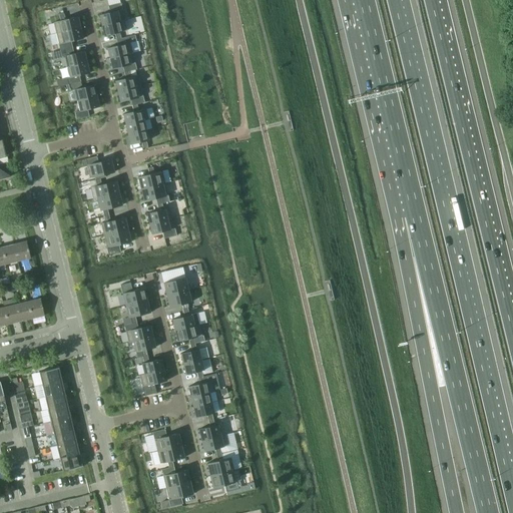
[(108,6),(109,13),(117,11),(122,10),(120,3),(108,6)]
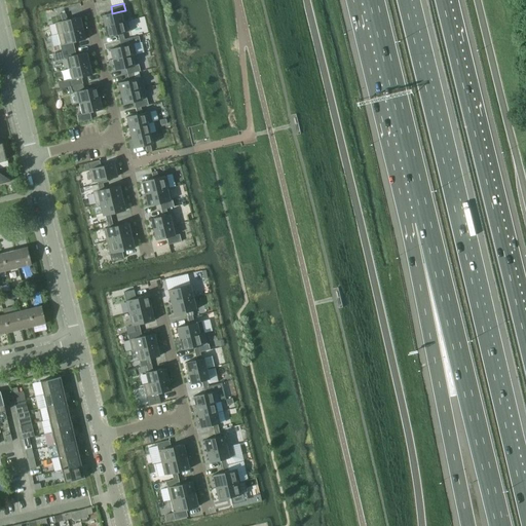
[(122,22),(120,11),(112,13),(101,15),(104,27),(122,22)]
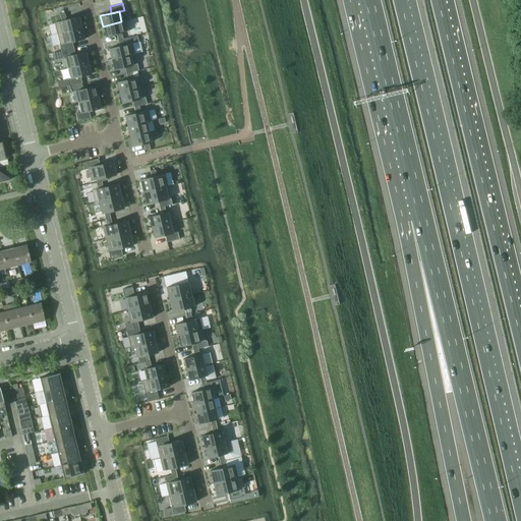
[(78,17),(66,20),(61,21),(54,22),(56,34),(81,29),(78,17)]
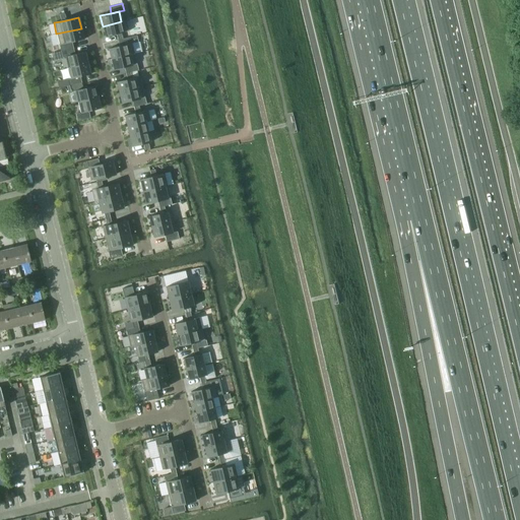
[(126,20),(121,21),(103,26),(105,37),(116,35),(121,33),(129,31),(126,20)]
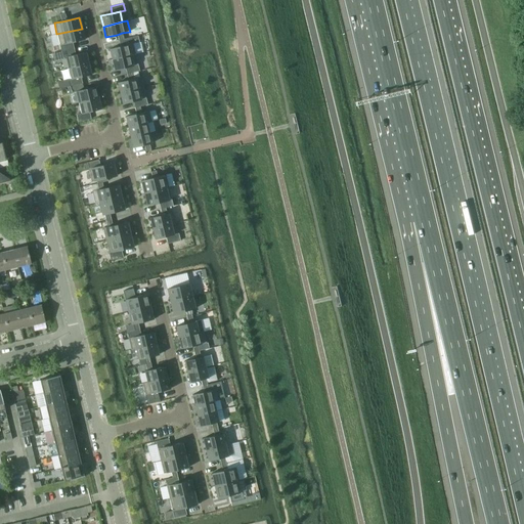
[(56,34),(50,36),(52,45),(59,44),(59,46),(72,43),(84,40),(82,29),(56,34)]
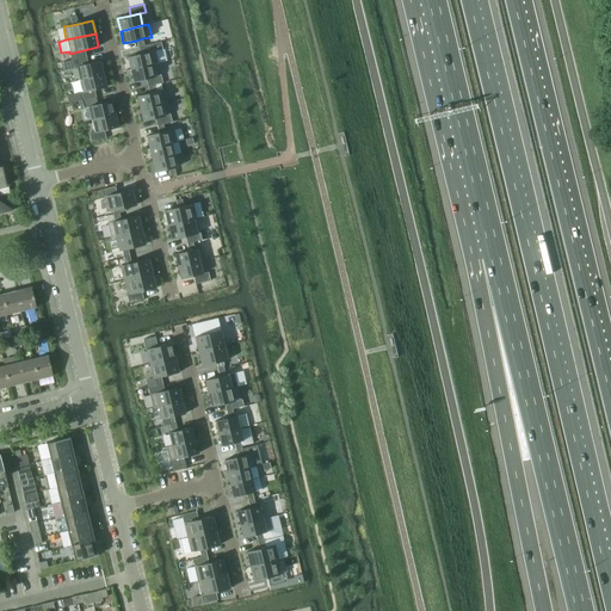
[(144,45),(139,48),(140,55),(155,51),(161,49),(160,42),(144,45)]
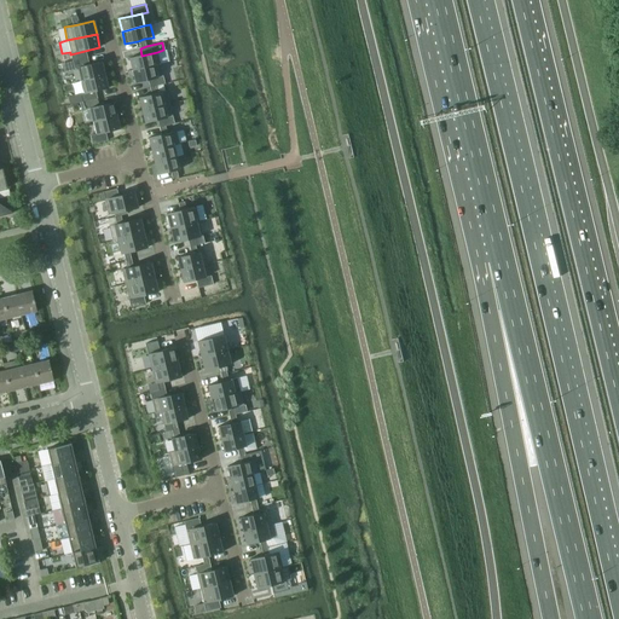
[(87,58),(85,51),(70,55),(71,62),(87,58)]
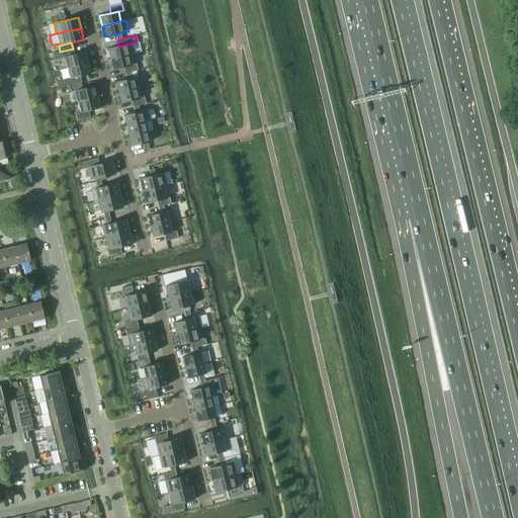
[(134,54),(132,44),(118,47),(107,49),(110,60),(134,54)]
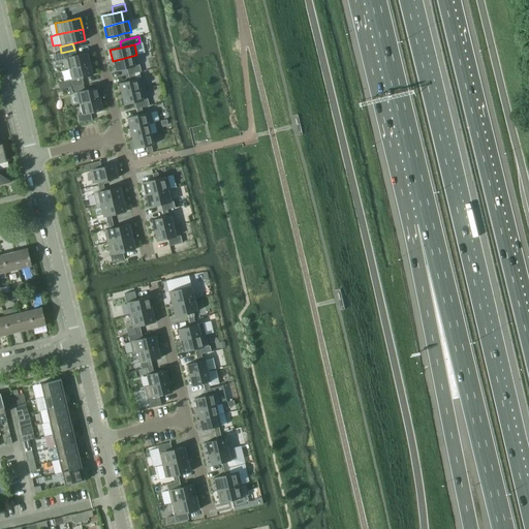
[(75,56),(74,50),(61,53),(63,59),(66,58),(75,56)]
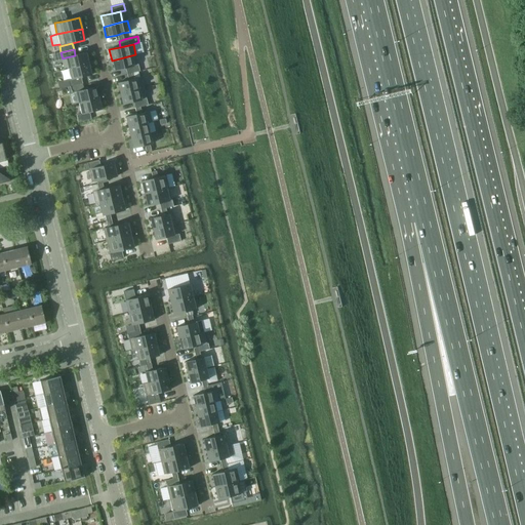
[(85,52),(75,55),(66,57),(68,69),(88,64),(85,52)]
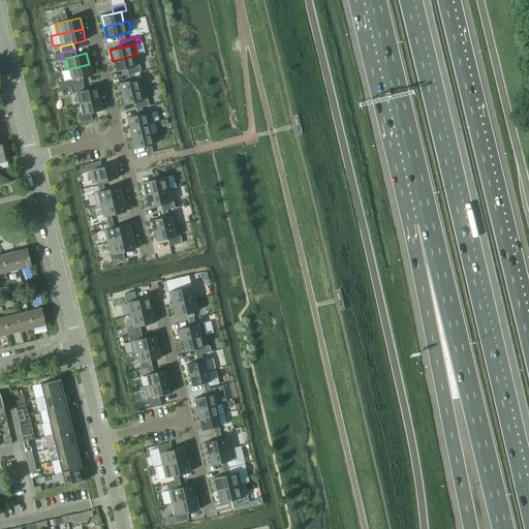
[(139,66),(136,55),(113,61),(115,71),(126,69),(139,66)]
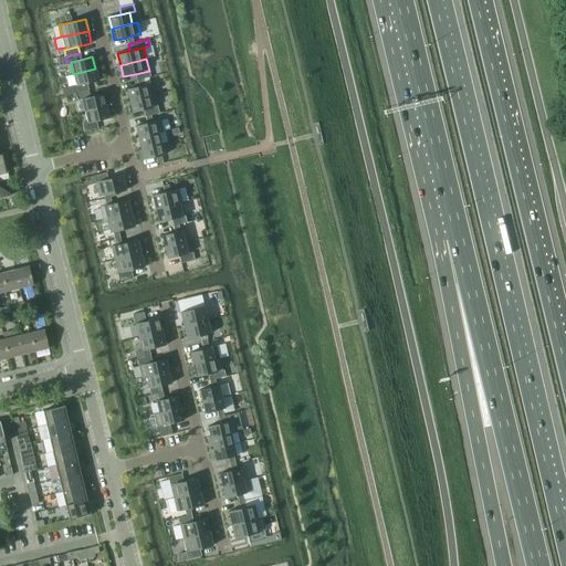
[(98,81),(95,69),(73,74),(76,86),(87,84),(98,81)]
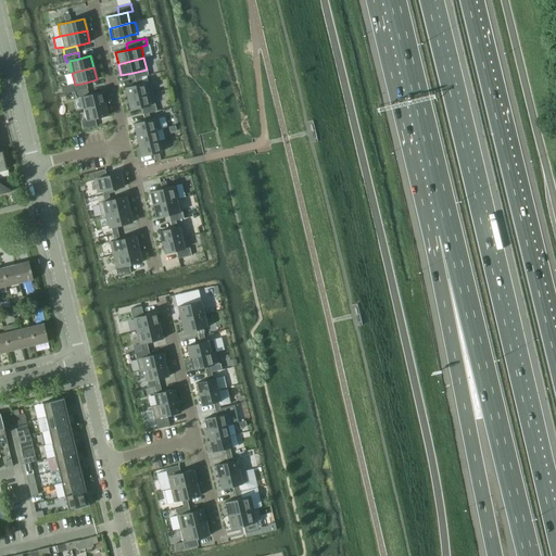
[(148,75),(147,70),(133,73),(134,78),(139,77),(148,75)]
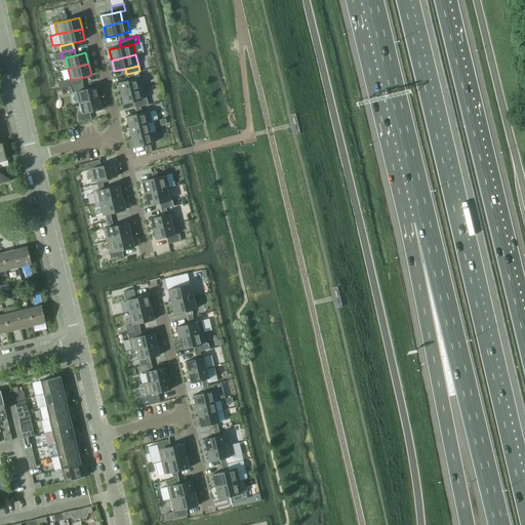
[(140,77),(133,79),(128,80),(117,83),(120,93),(144,88),(140,77)]
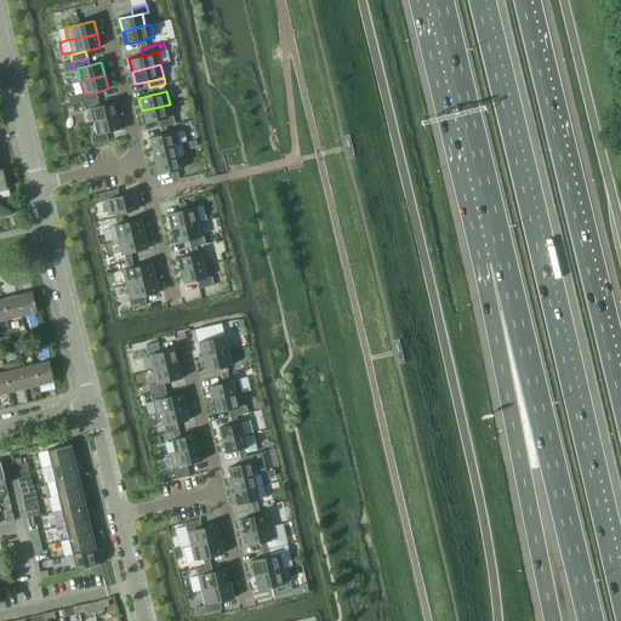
[(97,100),(96,92),(84,95),(80,95),(83,103),(91,101),(97,100)]
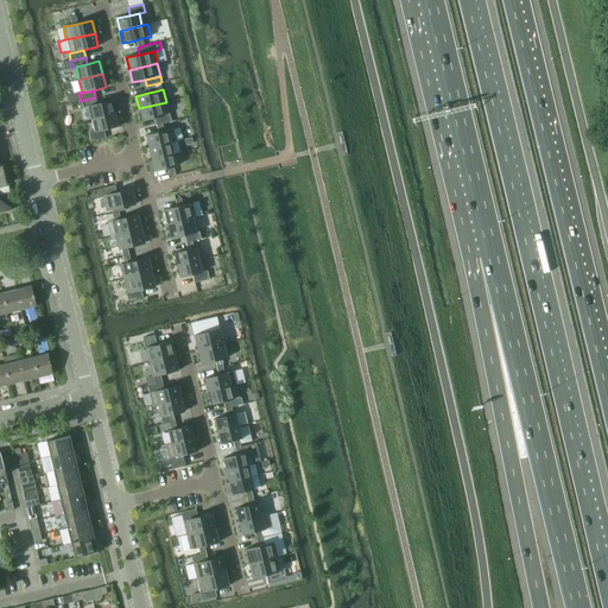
[(95,97),(81,101),(82,108),(88,106),(96,105),(95,97)]
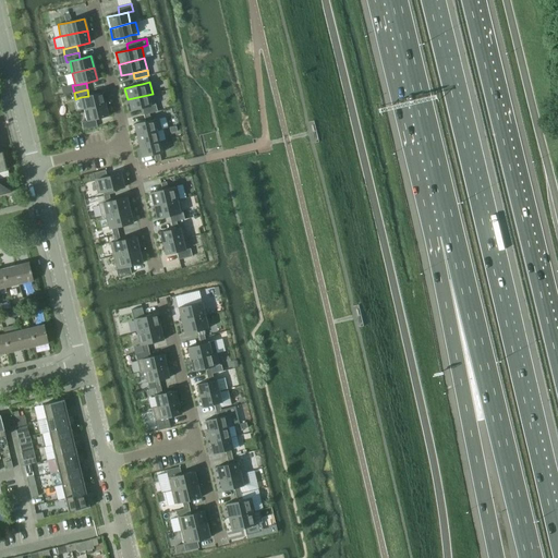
[(74,93),(71,93),(75,111),(83,110),(105,105),(101,93),(88,96),(81,97),(75,99),(74,93)]
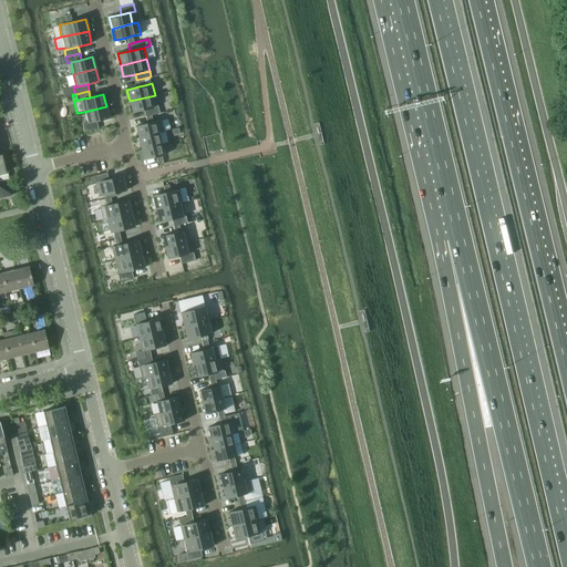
[(157,106),(155,95),(130,101),(132,113),(144,110),(157,106)]
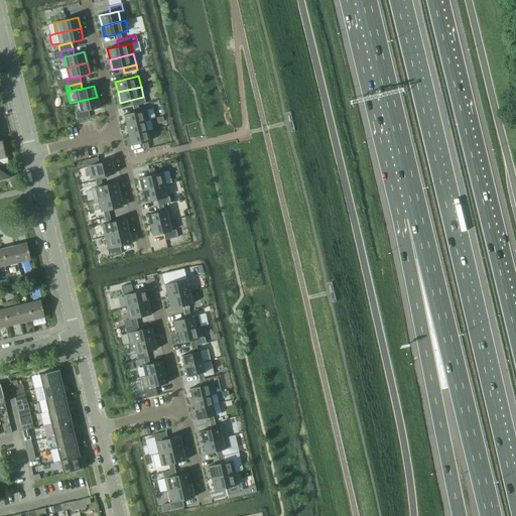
[(100,108),(97,97),(77,102),(80,112),(80,113),(88,111),(100,108)]
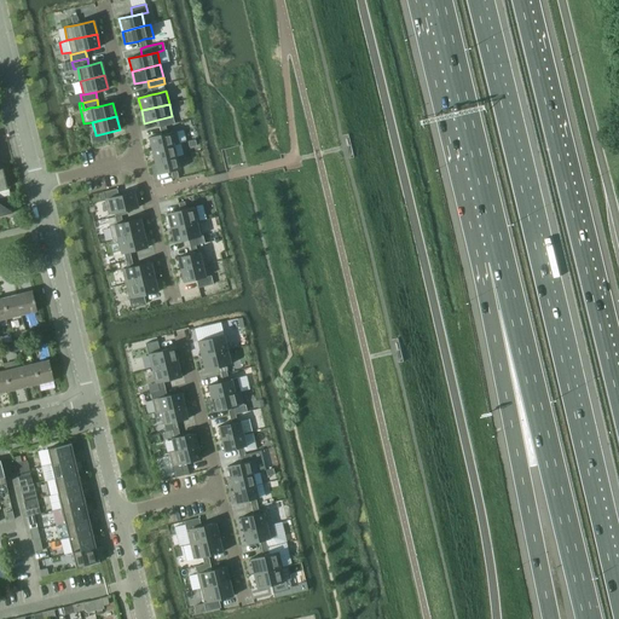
[(174,123),(172,116),(157,120),(158,127),(165,126),(174,123)]
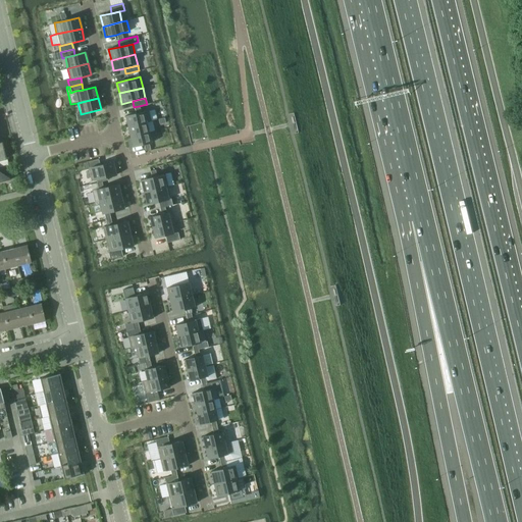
[(148,110),(141,112),(136,113),(124,116),(127,126),(146,122),(151,121),(148,110)]
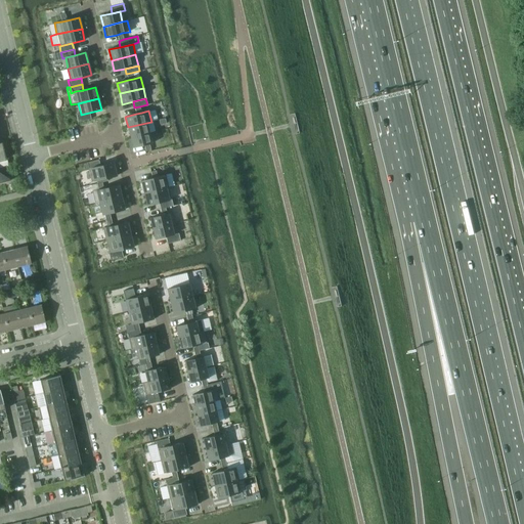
[(90,120),(89,113),(81,115),(81,114),(76,115),(78,123),(90,120)]
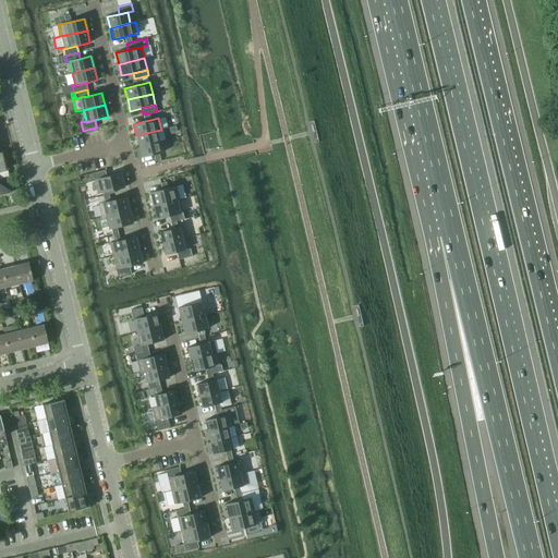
[(158,142),(156,131),(136,135),(138,147),(158,142)]
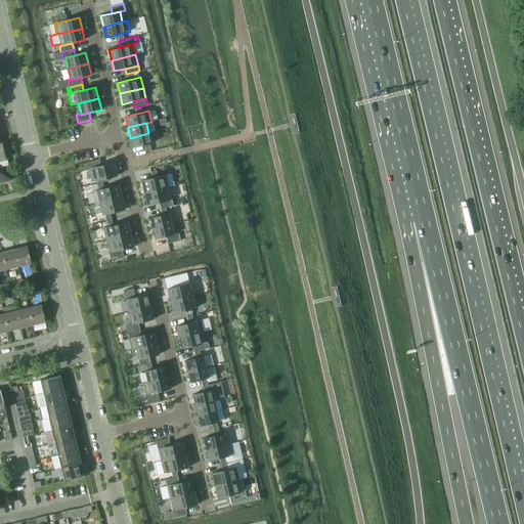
[(151,143),(148,133),(130,138),(132,148),(144,145),(148,144),(151,143)]
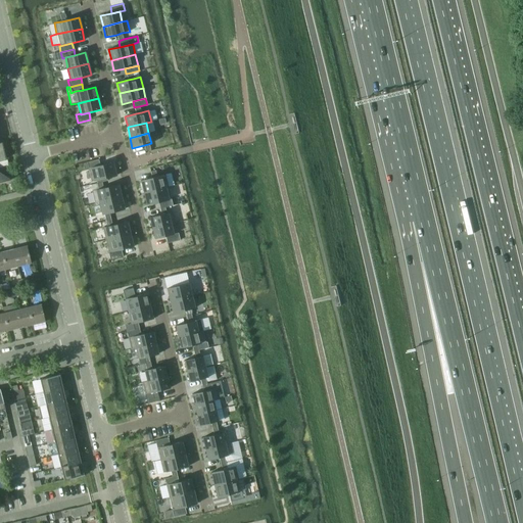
[(0,182),(10,180),(0,173),(0,159),(5,159),(1,143),(0,142),(0,182)]
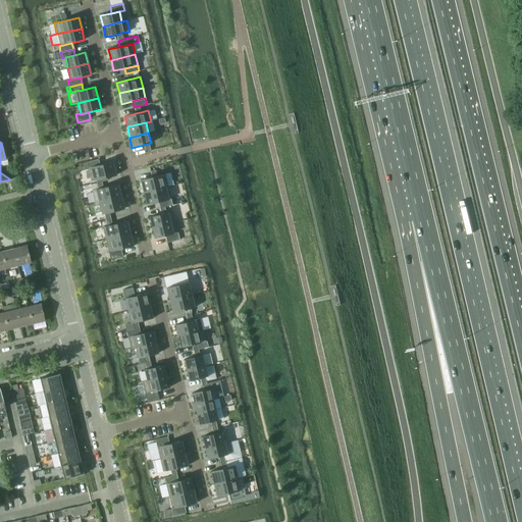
[(86,162),(88,168),(100,165),(98,159),(86,162)]
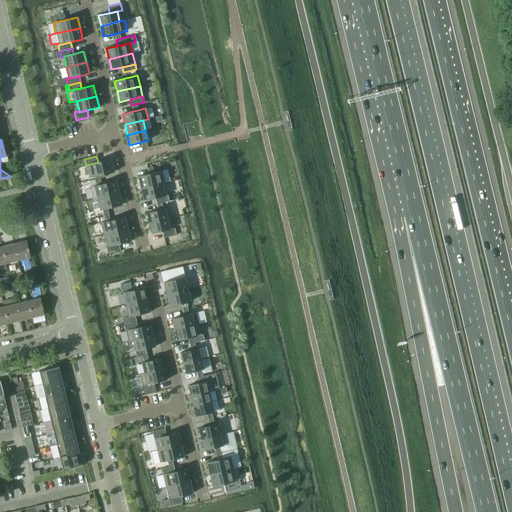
[(110,159),(98,162),(86,165),(89,178),(113,172),(110,159)]
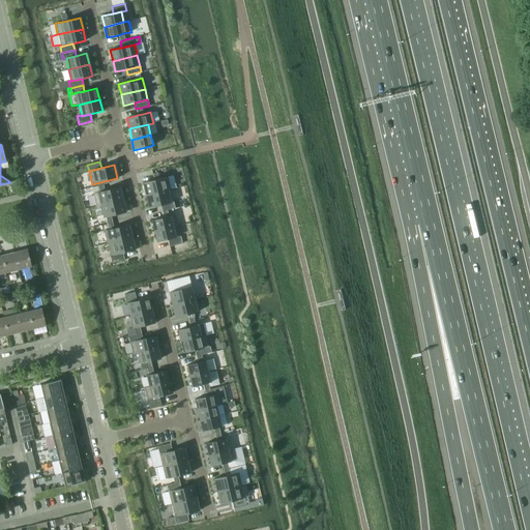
[(167,177),(158,179),(153,180),(142,183),(145,196),(170,189),(167,177)]
